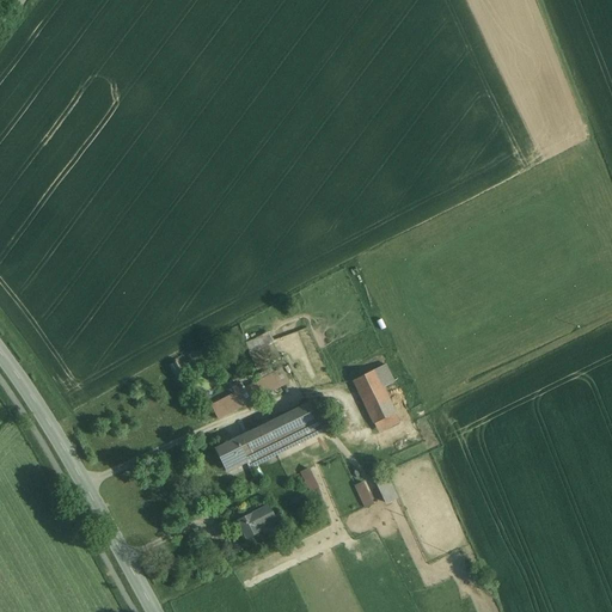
[(263,357),(280,350),(271,332),(255,338),(263,357)]
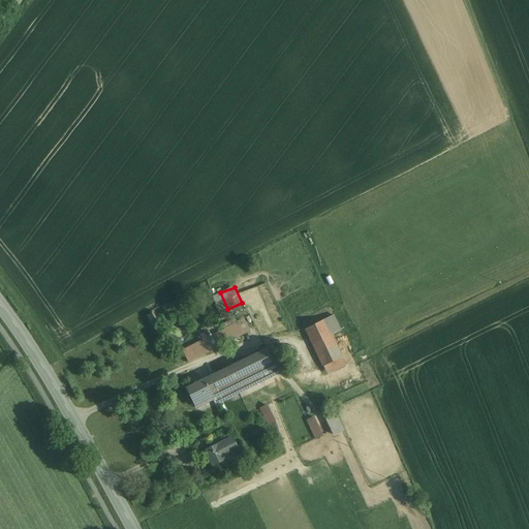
[(246,322),(239,325),(242,332),(249,329),(246,322)]
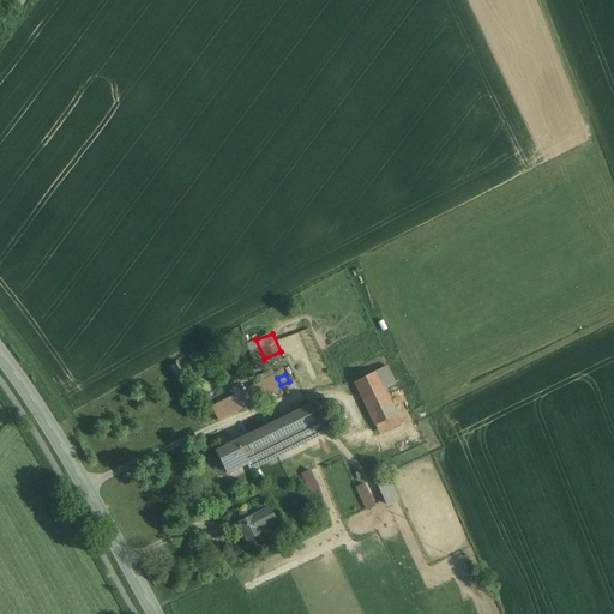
[(379,374),(357,384),(372,414),(393,404),(379,374)]
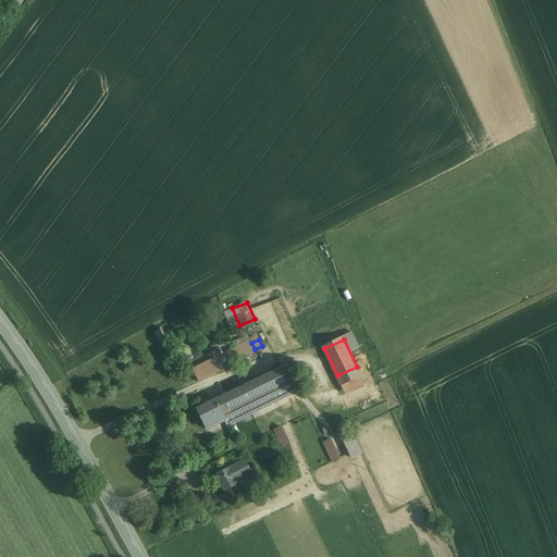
[(250,341),(178,375),(185,386),(256,351),(255,349),(251,343),(250,341)]
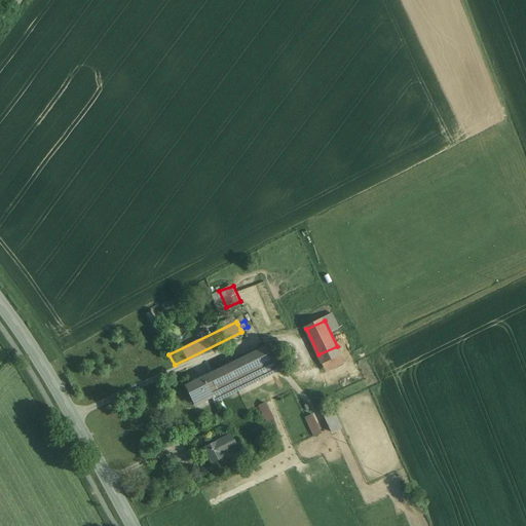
[(267,345),(185,385),(196,406),(213,398),(217,403),(279,373),(267,345)]
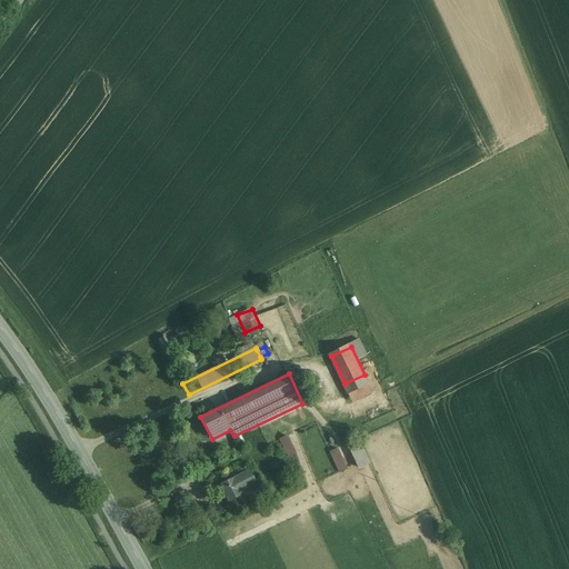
[(365,375),(345,383),(352,402),(371,393),(365,375)]
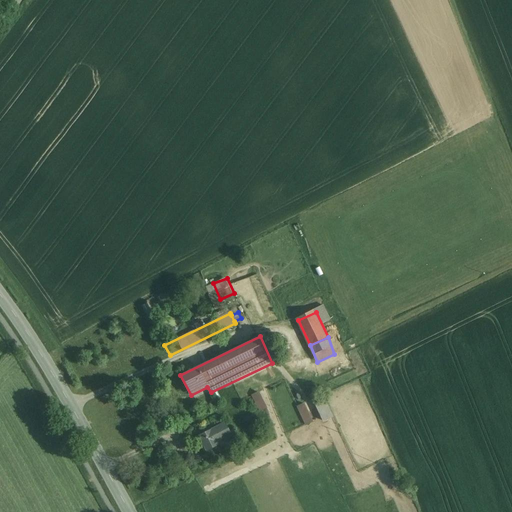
[(253,394),(260,414),(270,410),(263,390),(253,394)]
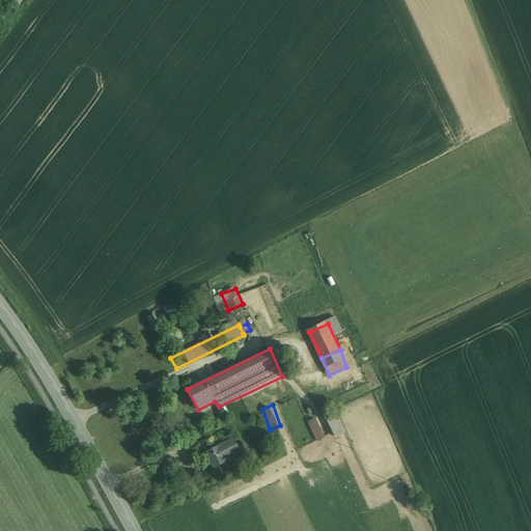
[(330,417),(339,437),(348,432),(339,413),(330,417)]
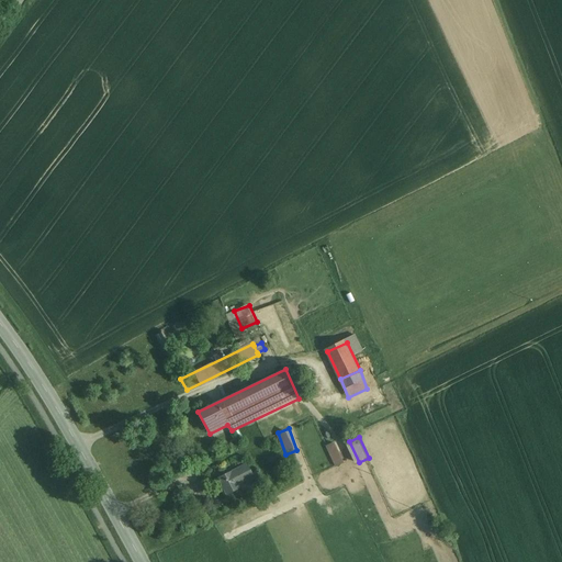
[(338,441),(327,446),(337,468),(348,462),(338,441)]
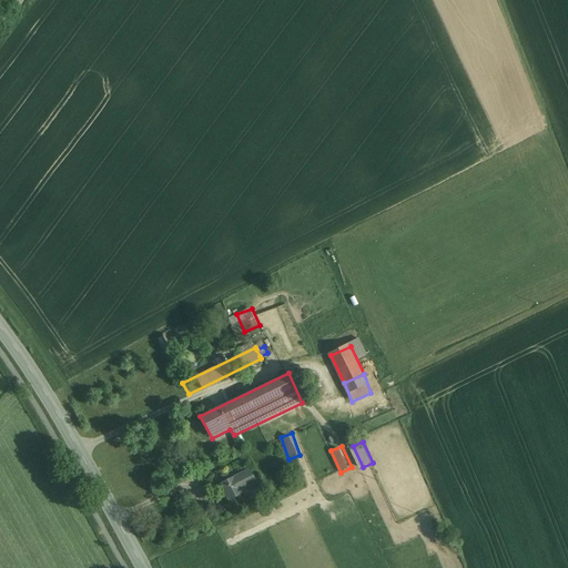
[(249,470),(221,484),(229,499),(242,494),(240,490),(255,483),(249,470)]
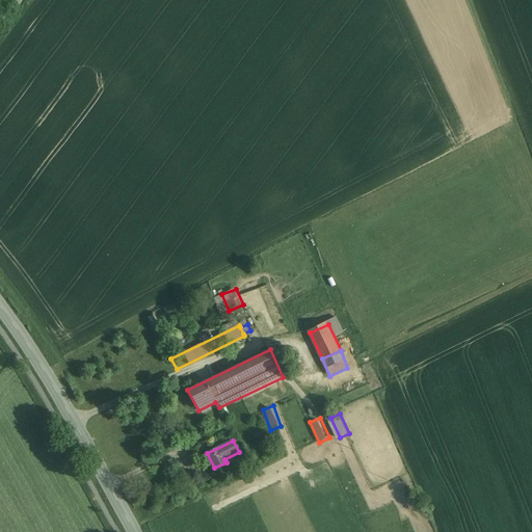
All buildings are outlined.
